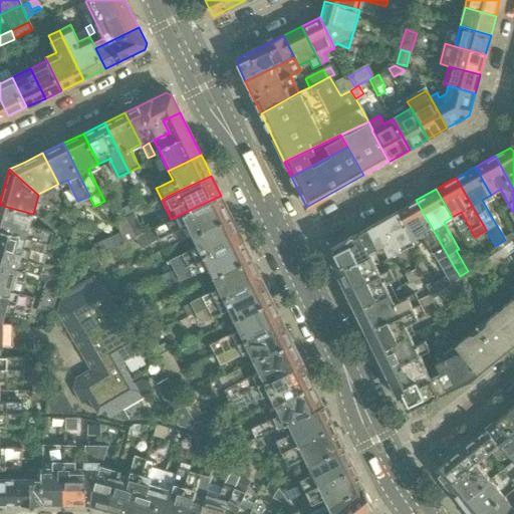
[(188,225),(193,235),(228,218),(227,216),(229,213),(226,207),(222,207),(218,197),(192,209),(171,219),(144,233),(135,238),(140,248),(171,233),(181,228),(188,225)]
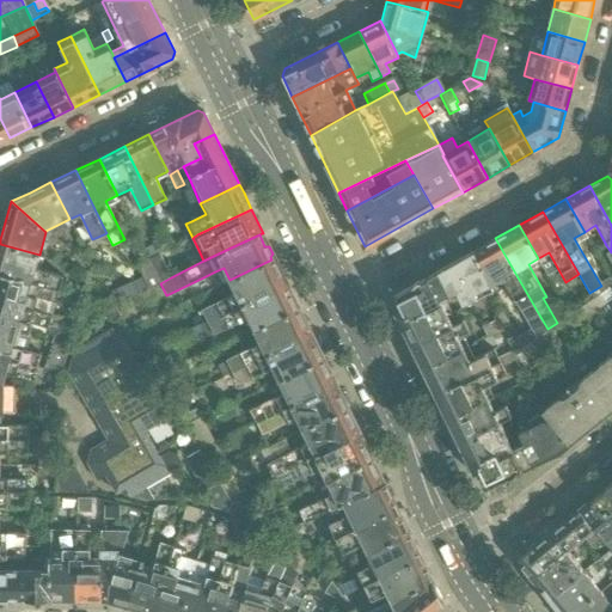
[(495,238),(473,251),(490,285),(502,279),(520,311),(525,308),(532,322),(540,317),(495,238)]
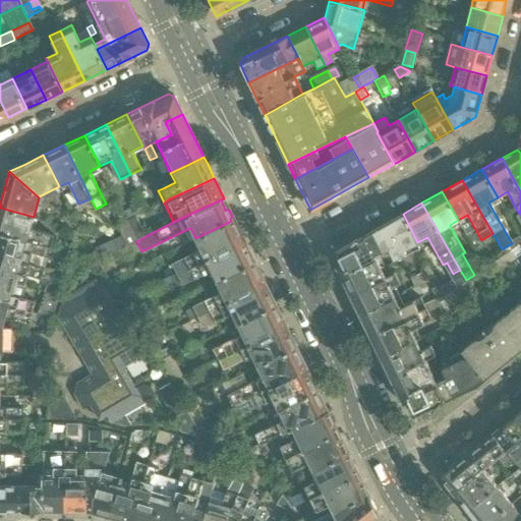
[(138,205),(129,209),(133,217),(135,216),(142,213),(138,205)]
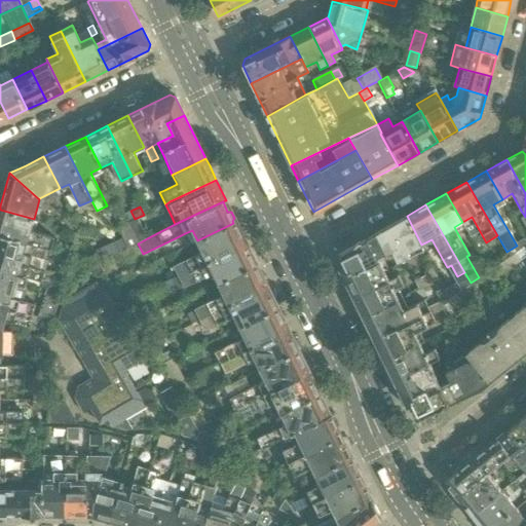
[(0,210),(0,232),(28,241),(28,242),(47,249),(50,250),(54,236),(31,230),(34,219),(0,210)]
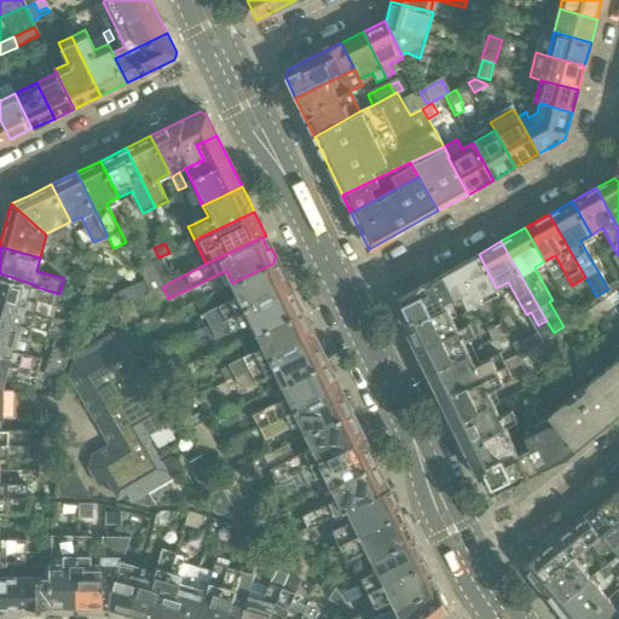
[(144,252),(149,261),(158,258),(154,248),(144,252)]
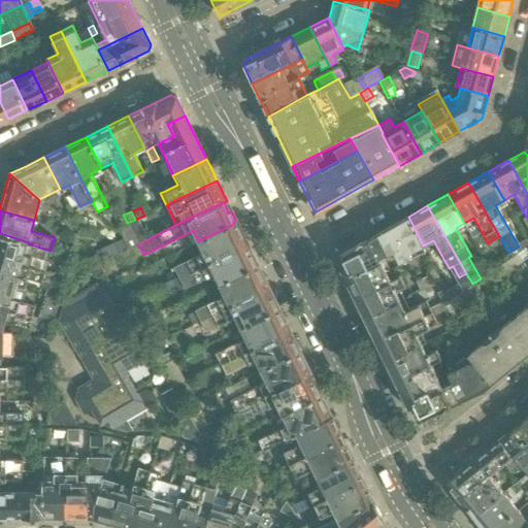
[(408,217),(376,235),(387,255),(393,252),(398,262),(425,250),(423,245),(408,217)]
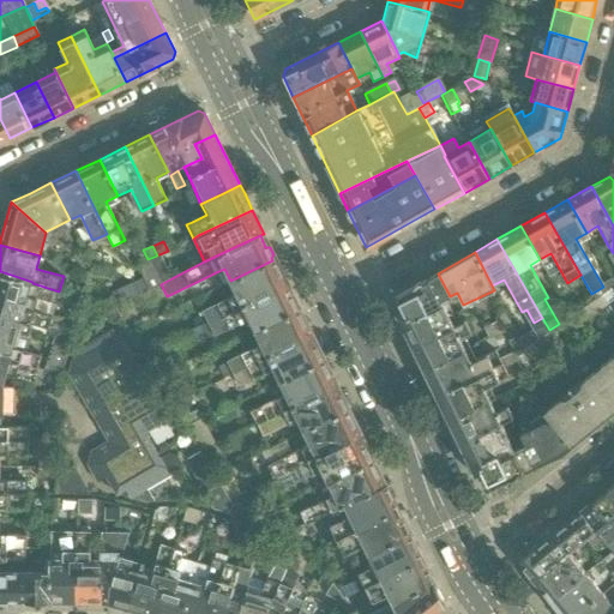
[(148,259),(149,262),(161,284),(172,278),(160,254),(157,256),(148,259)]
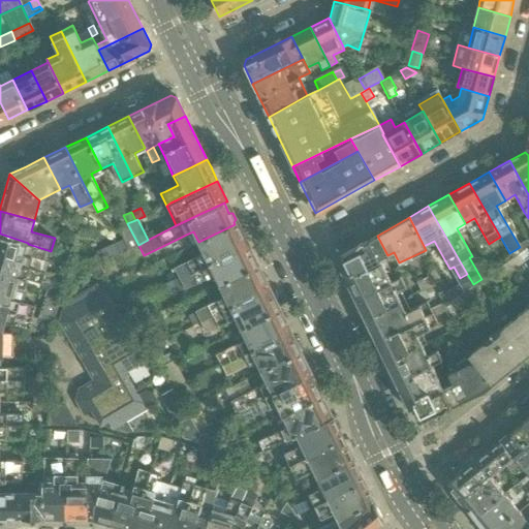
[(174,268),(179,278),(245,246),(241,237),(242,232),(240,227),(236,226),(235,224),(198,242),(204,253),(174,268)]
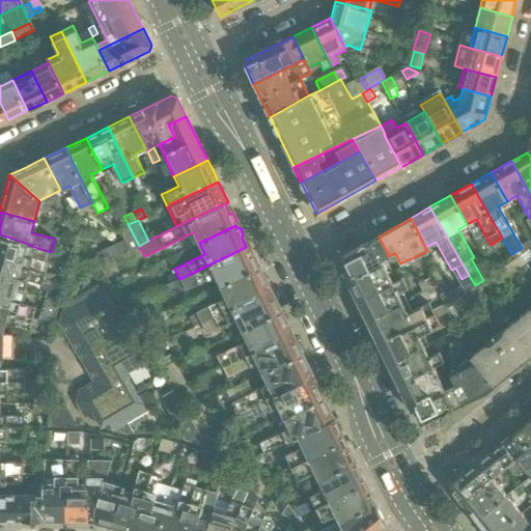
[(124,241),(116,245),(120,254),(139,246),(129,226),(117,231),(120,233),(124,241)]
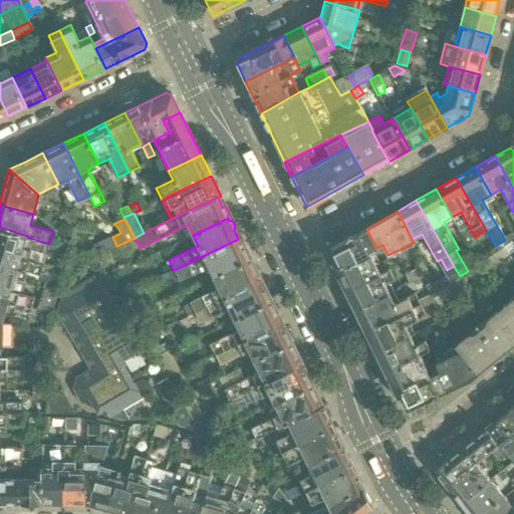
[(43,253),(46,243),(27,237),(27,236),(0,227),(0,252),(43,265),(46,254),(43,253)]
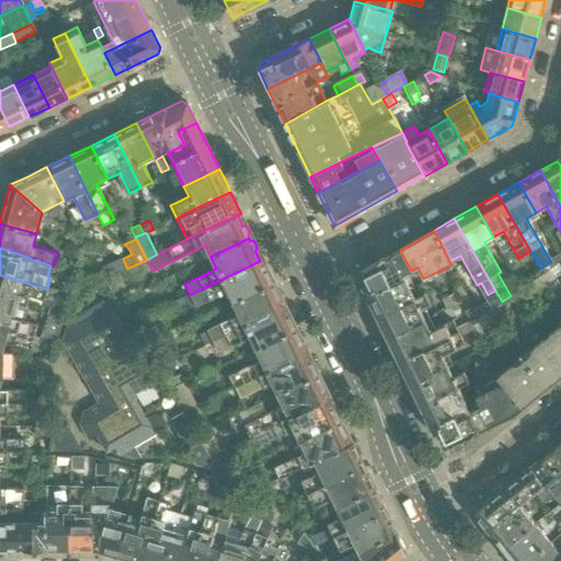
[(359,277),(368,296),(384,289),(390,300),(411,290),(402,274),(411,271),(400,250),(362,272),(359,277)]
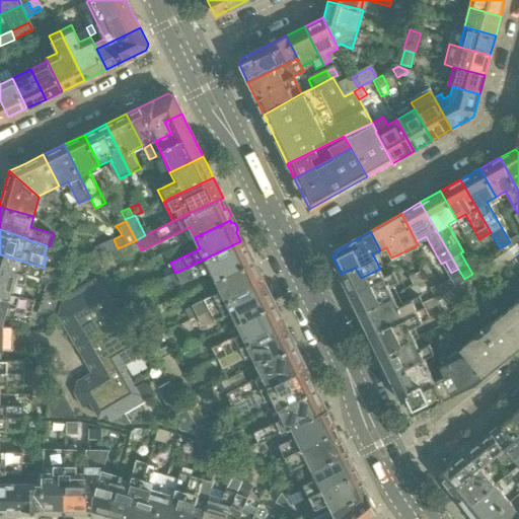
[(93,257),(96,258),(100,256),(118,248),(114,239),(96,247),(93,257)]
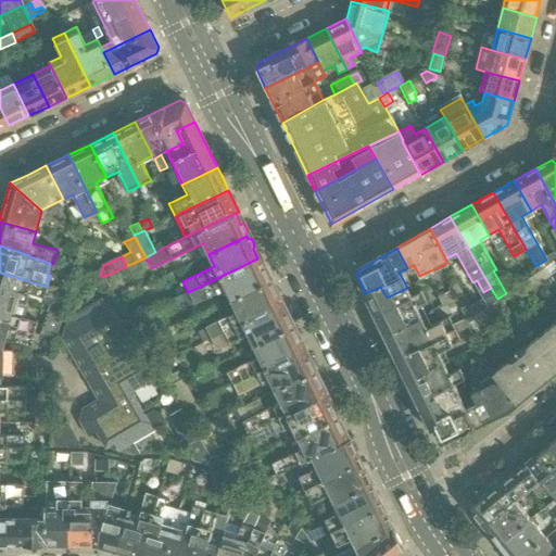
[(257,258),(188,292),(174,300),(179,311),(225,289),(230,300),(269,281),(267,279),(269,276),(266,269),(263,268),(257,258)]
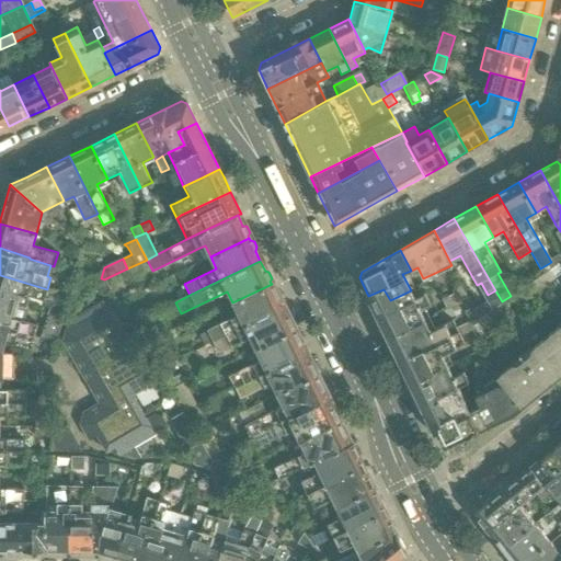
[(527,284),(533,293),(554,277),(548,268),(527,284)]
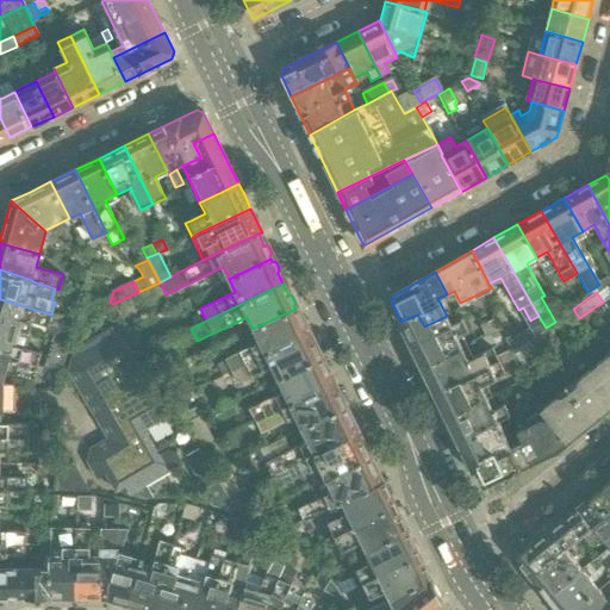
[(0,299),(0,327),(27,335),(31,322),(48,327),(51,315),(0,299)]
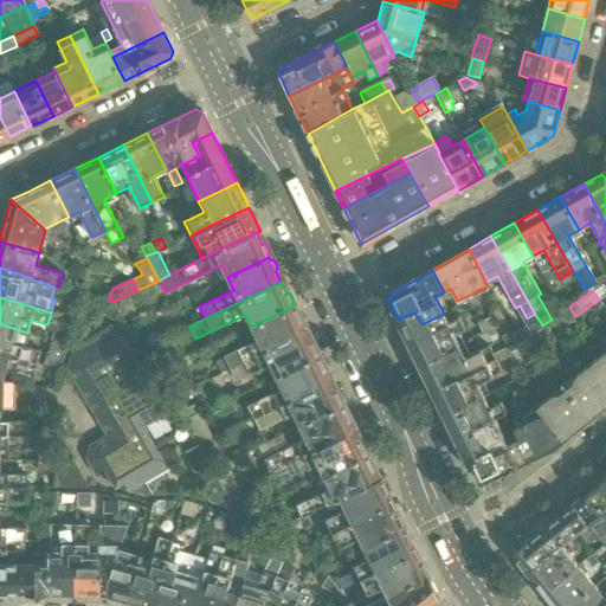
[(114,302),(113,303),(105,308),(111,318),(120,314),(114,302)]
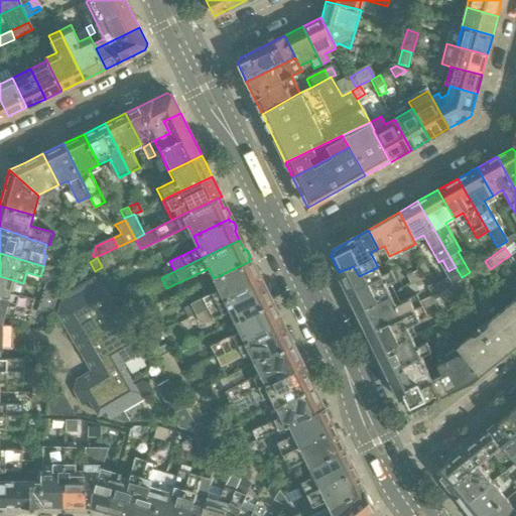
[(188,317),(196,314),(260,282),(255,273),(257,270),(254,264),(251,263),(250,261),(214,278),(219,289),(190,303),(190,304),(183,307),(188,317)]
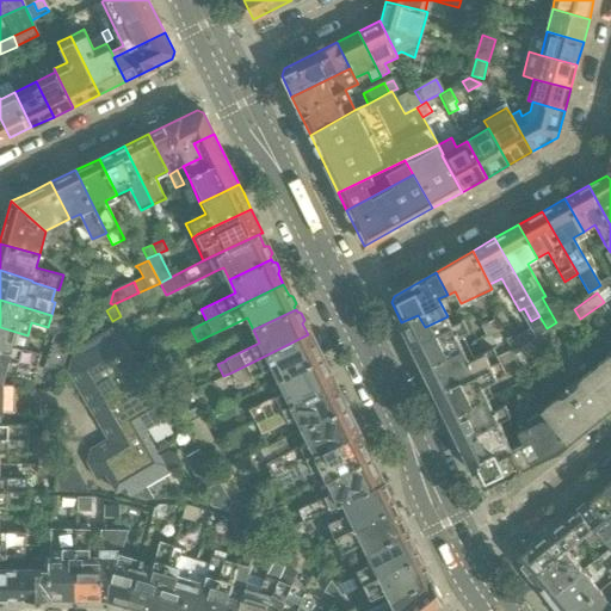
[(492,316),(494,320),(499,318),(503,327),(508,323),(501,310),(492,316)]
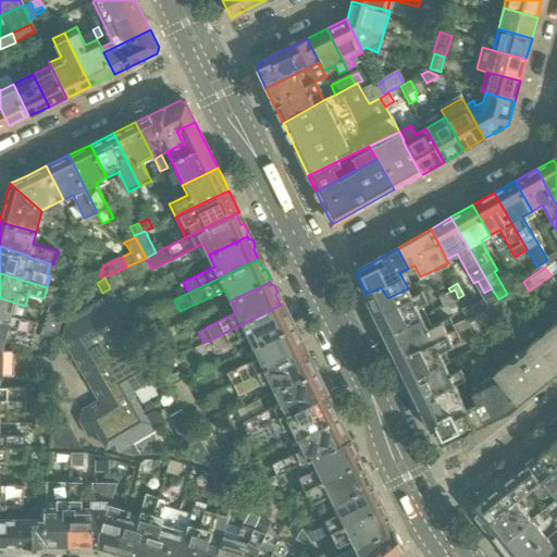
[(366,294),(385,334),(422,317),(417,306),(426,300),(422,291),(411,296),(408,288),(387,298),(381,287),(366,294)]
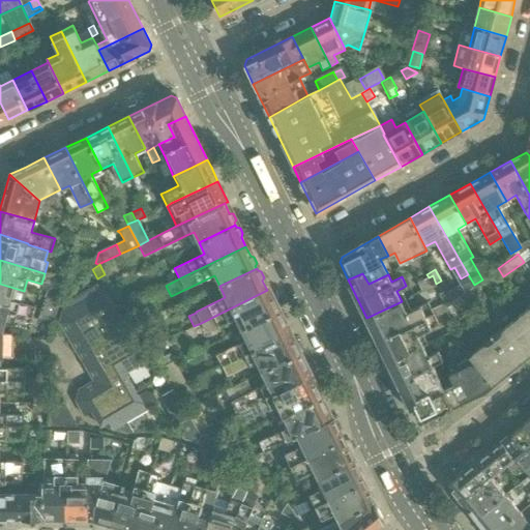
[(433,275),(429,277),(417,283),(421,291),(436,284),(433,275)]
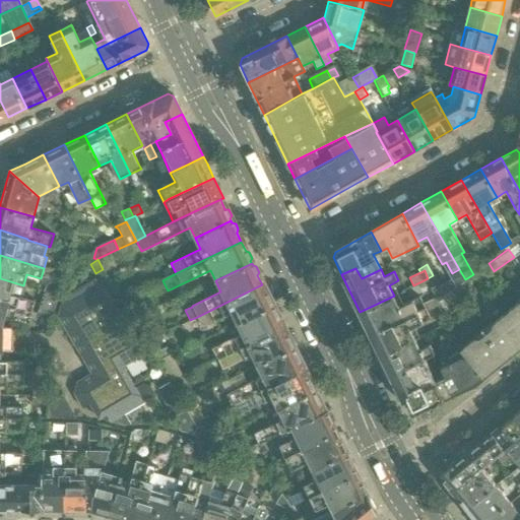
[(0,278),(0,303),(31,312),(35,302),(20,297),(23,285),(0,278)]
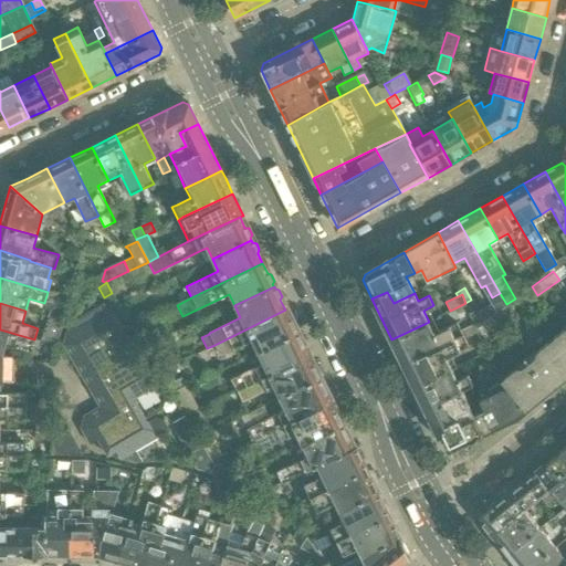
[(72,342),(90,371),(134,346),(111,306),(107,308),(103,303),(67,323),(71,329),(67,332),(73,342),(72,342)]
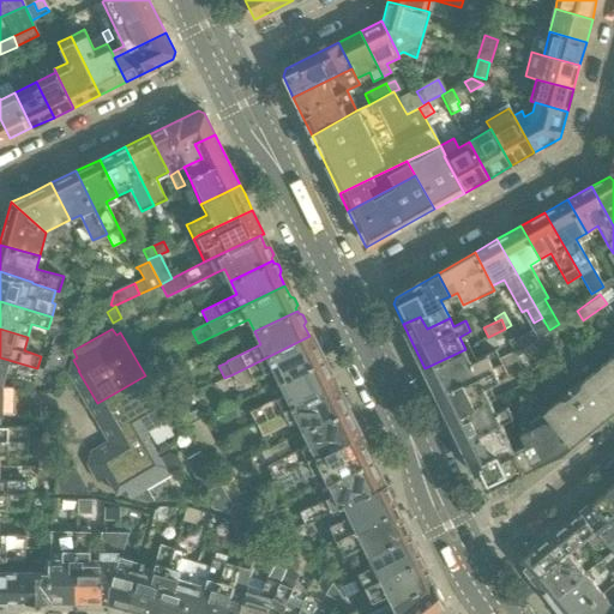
[(52,344),(55,345),(70,350),(73,337),(61,332),(54,336),(52,344)]
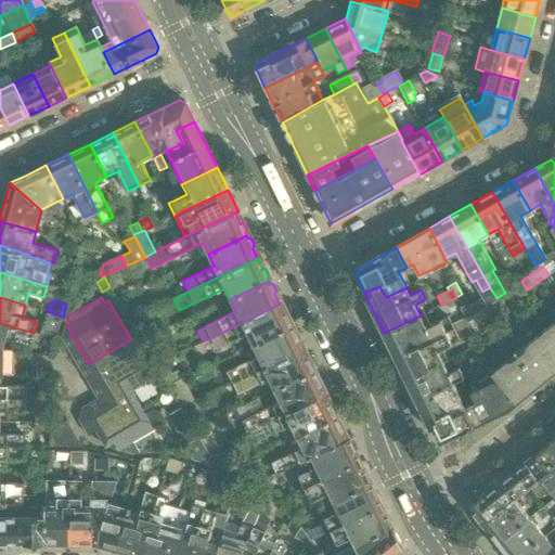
[(246,333),(253,345),(291,327),(289,324),(292,321),(288,314),(284,313),(280,304),(210,338),(216,348),(246,333)]
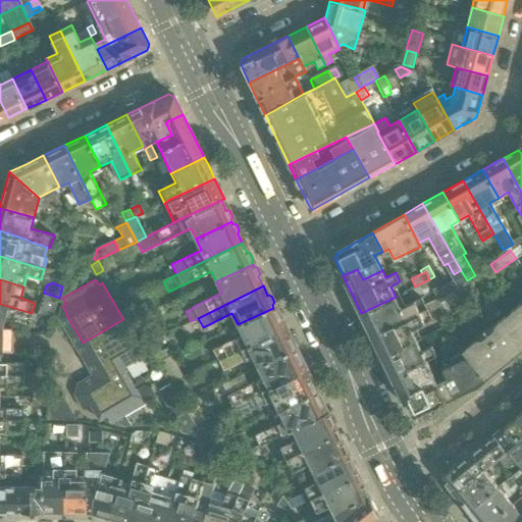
[(429,302),(433,310),(441,307),(438,301),(445,297),(439,285),(431,290),(436,299),(429,302)]
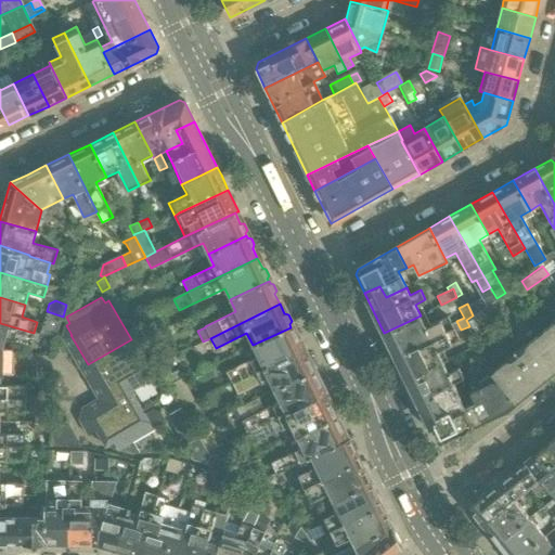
[(472,320),(478,327),(499,312),(492,304),(472,320)]
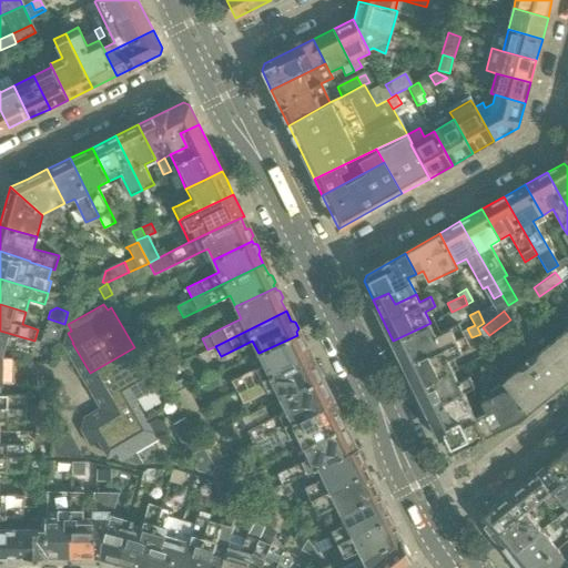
[(64,324),(51,320),(43,343),(57,346),(64,324)]
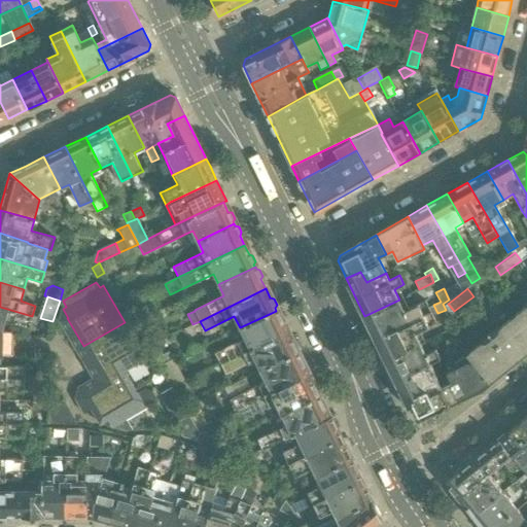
[(364,316),(376,339),(430,312),(428,307),(425,301),(405,310),(399,300),(364,316)]
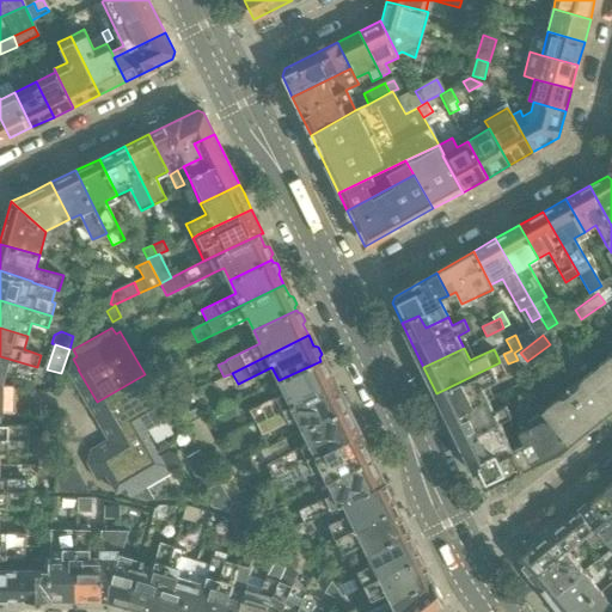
[(436,393),(448,418),(488,399),(482,386),(506,374),(502,366),(508,363),(503,354),(497,356),(500,362),(436,393)]
